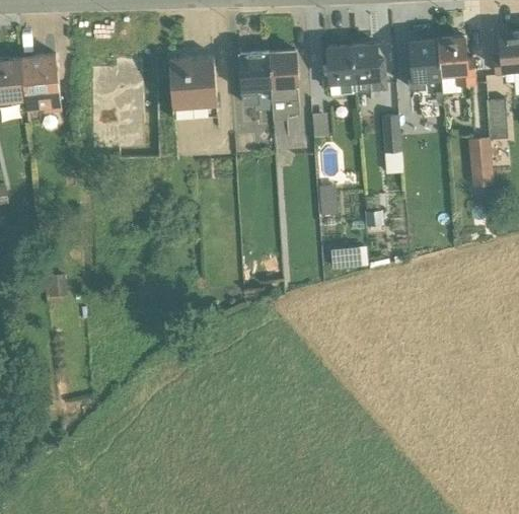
[(514,94),(518,93),(518,28),(496,31),(498,52),(492,52),(494,72),(496,72),(497,74),(505,74),(505,82),(514,81),(514,94)]
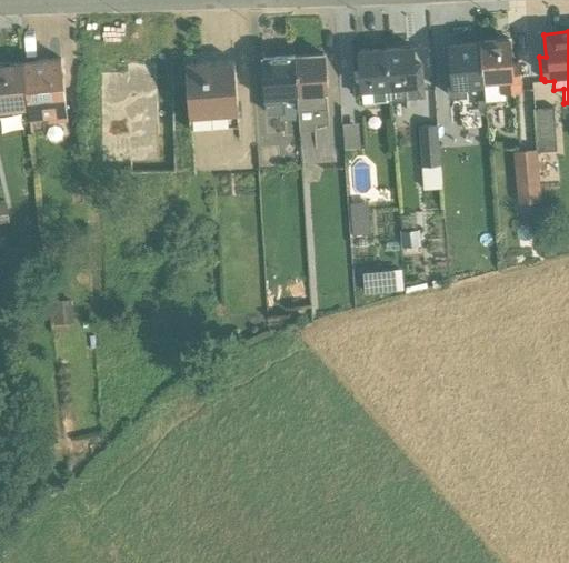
[(482,88),(483,103),(505,101),(503,93),(521,92),(519,60),(511,61),(510,37),(479,40),(482,88)]
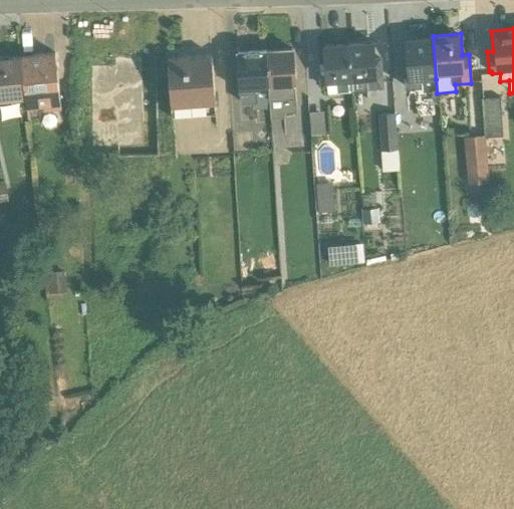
[(422,79),(436,79),(433,36),(403,39),(406,67),(402,67),(403,89),(423,88),(422,79)]
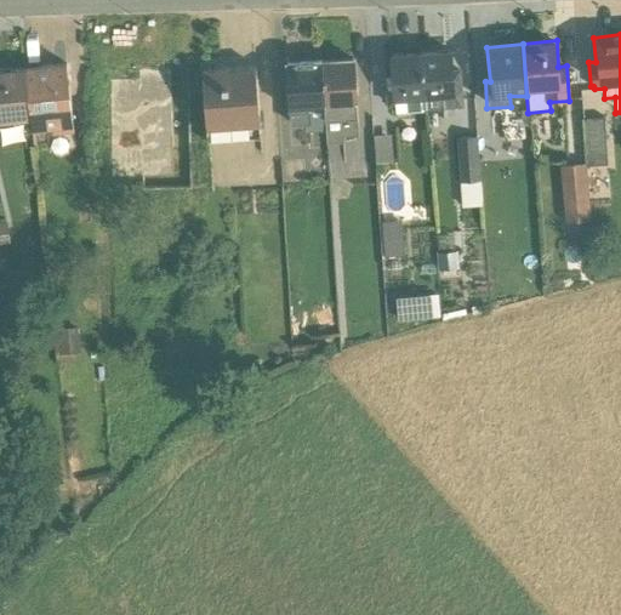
[(420,52),(425,112),(463,108),(460,70),(454,70),(451,50),(420,52)]
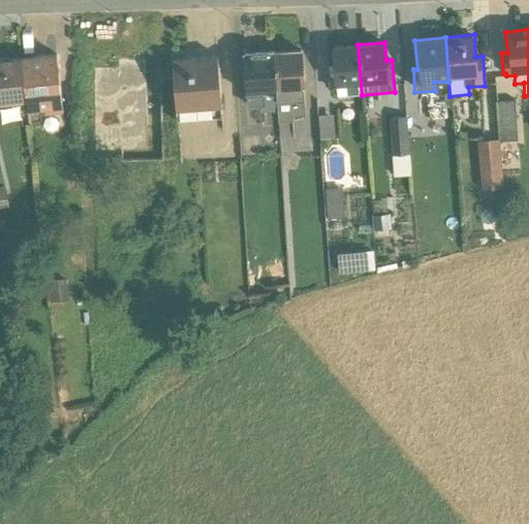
[(337,97),(362,95),(358,44),(331,47),(332,66),(329,66),(329,78),(328,78),(330,91),(337,91),(337,97)]
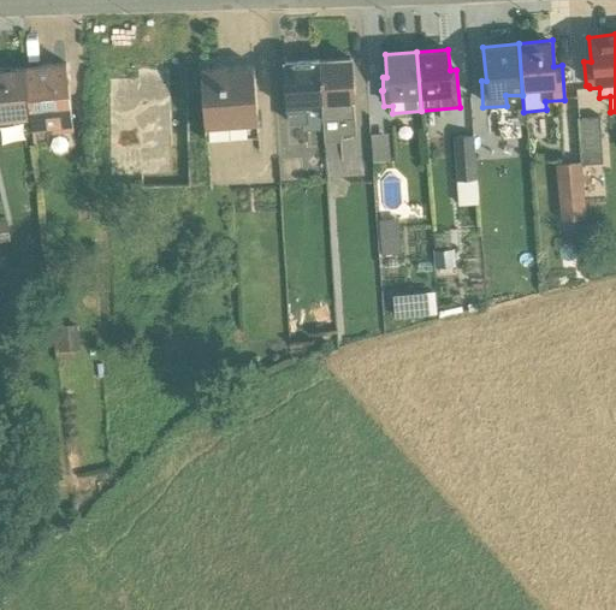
[(318,60),(323,130),(324,142),(342,141),(341,135),(355,135),(350,58),(318,60)]
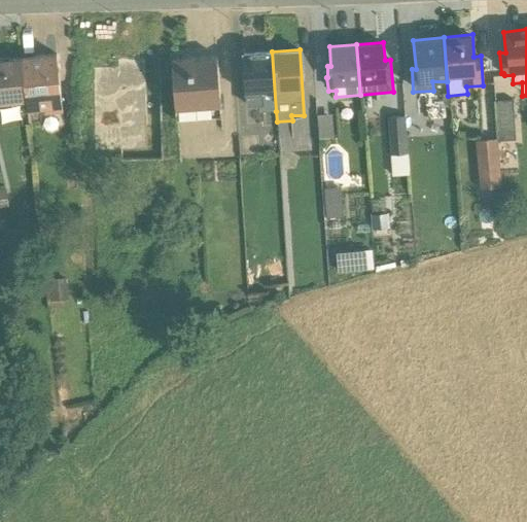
[(259,112),(276,111),(272,51),(241,54),(246,106),(258,105),(259,112)]
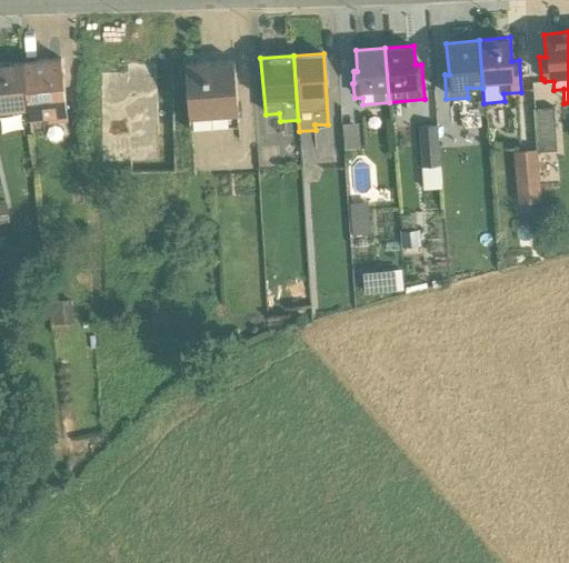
[(25,62),(30,109),(31,120),(47,118),(47,126),(68,123),(60,57),(25,61),(25,62)]
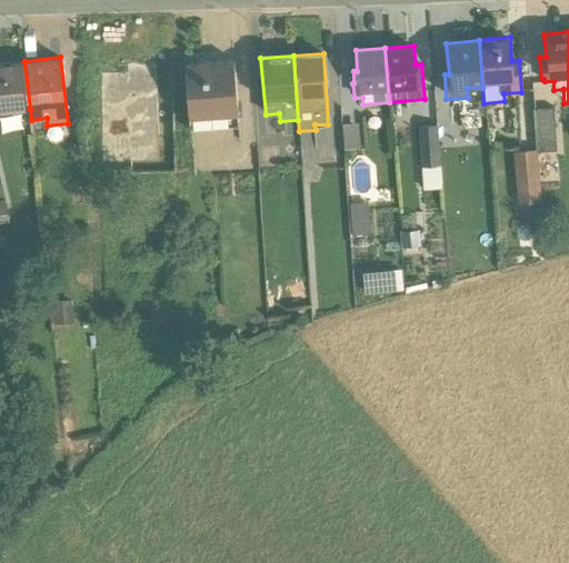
[(190,131),(239,127),(233,61),(186,64),(190,131)]
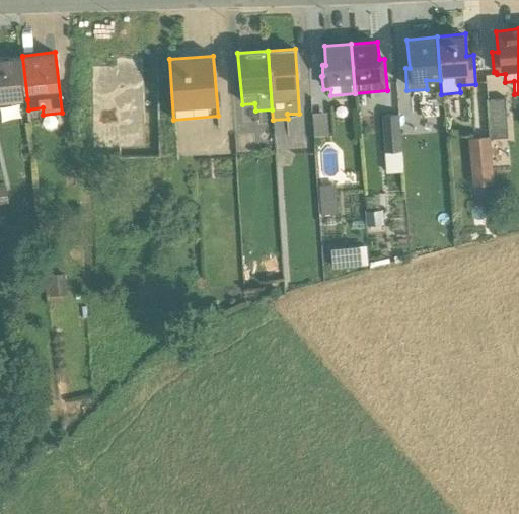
[(0,101),(27,99),(22,57),(0,59),(0,101)]
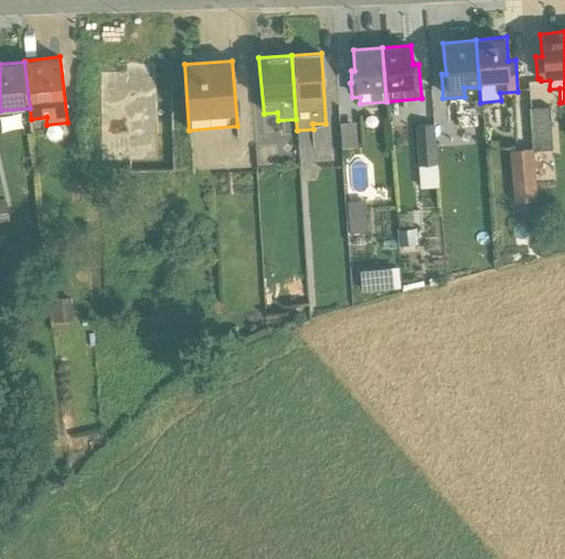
[(533,149),(533,151),(552,150),(550,108),(530,109),(533,149)]
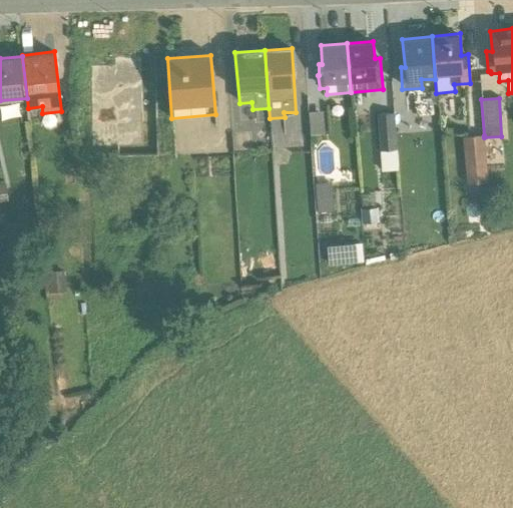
[(311,137),(326,136),(323,111),(308,113),(311,137)]
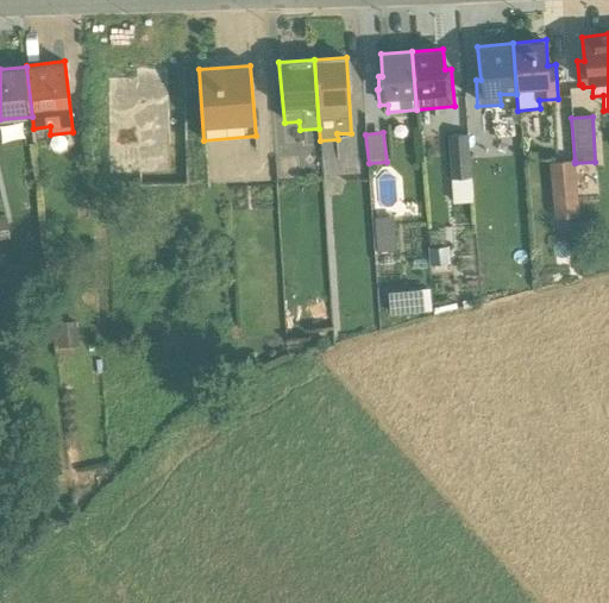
[(452,206),(473,203),(468,134),(446,136),(452,206)]
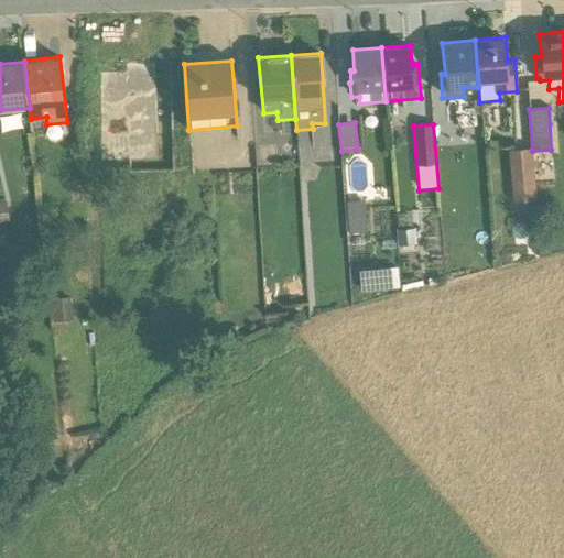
[(512,201),(537,199),(532,151),(532,149),(508,151),(512,201)]
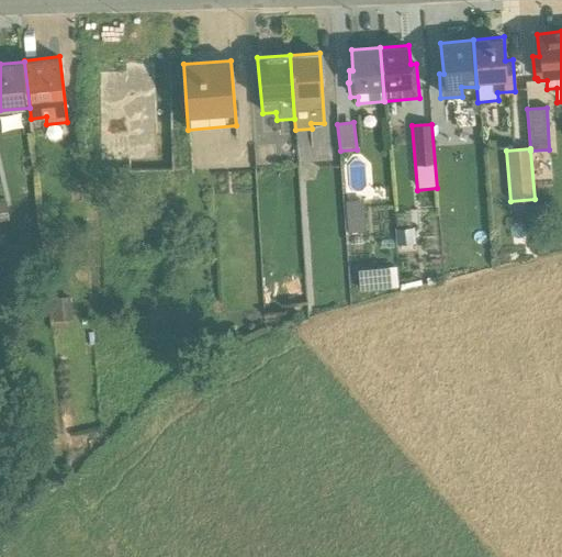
[(347,233),(364,232),(361,201),(345,202),(347,233)]
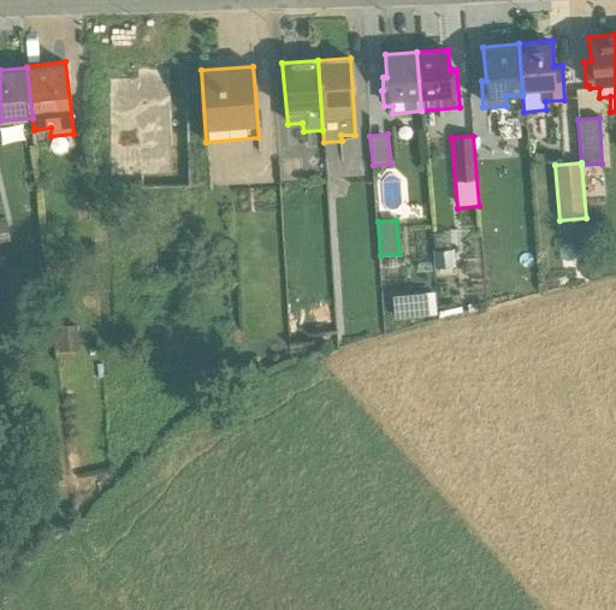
[(0,243),(10,242),(7,224),(0,224),(0,243)]
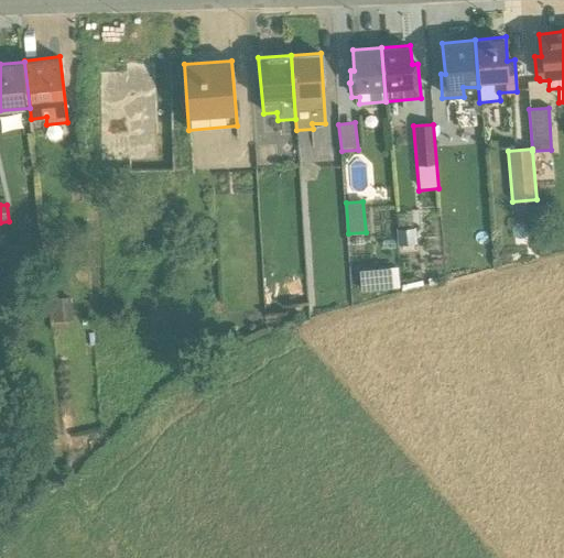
[(402,251),(413,250),(413,243),(415,243),(414,230),(397,230),(397,244),(401,244),(402,251)]
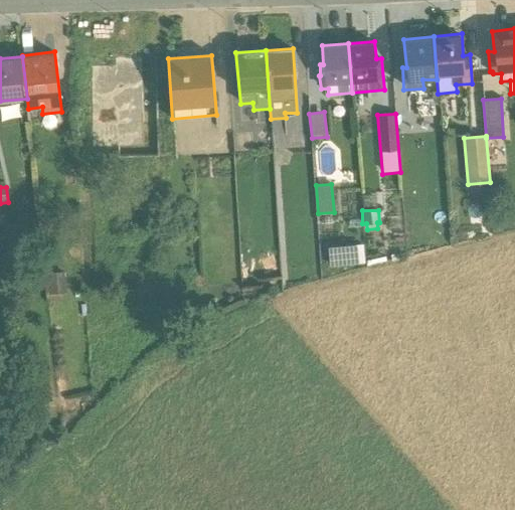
[(344,273),(343,267),(356,266),(356,265),(365,264),(363,244),(330,247),(332,274),(344,273)]
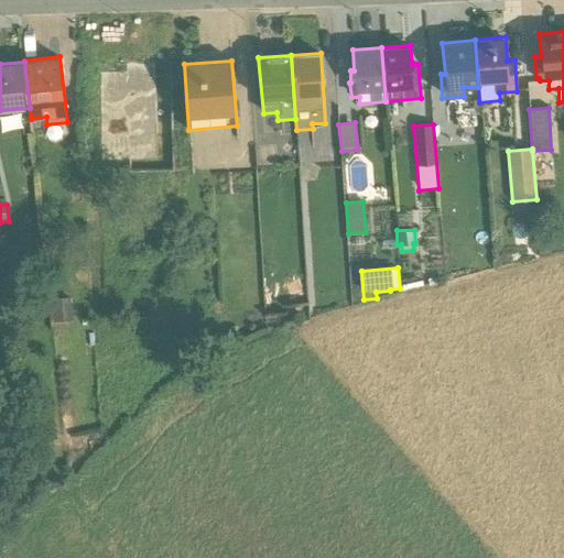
[(54,325),(73,323),(71,299),(52,301),(54,325)]
